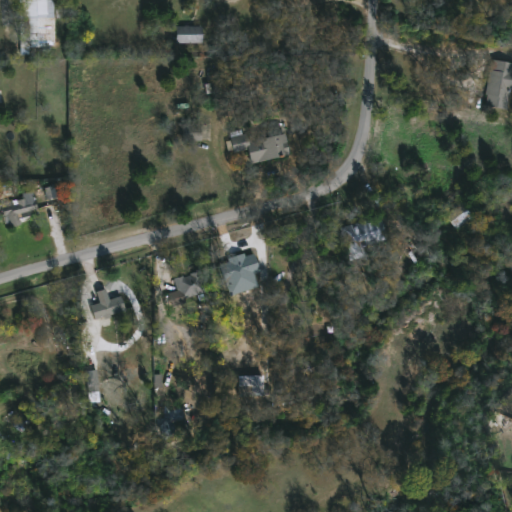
[(51,47),(51,51),(43,51),(43,47),(30,48),(30,55),(22,55),(20,0),(54,0),(56,47),(51,47)]
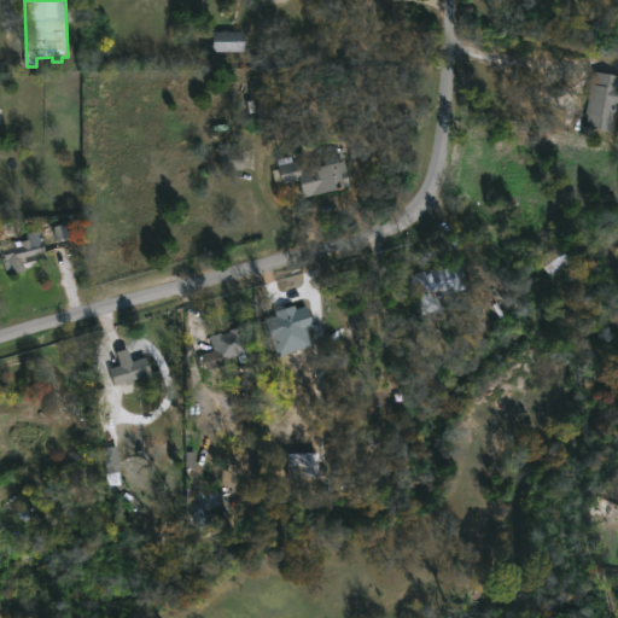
[(231,30),(246,33),(246,53),(214,53),(215,31),(231,30)]
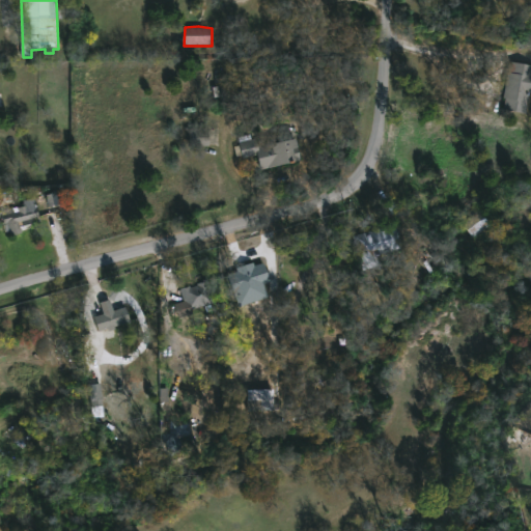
[(530,65),(530,74),(530,92),(526,115),(502,110),(505,100),(502,99),(507,73),(509,73),(511,61),(530,65)]
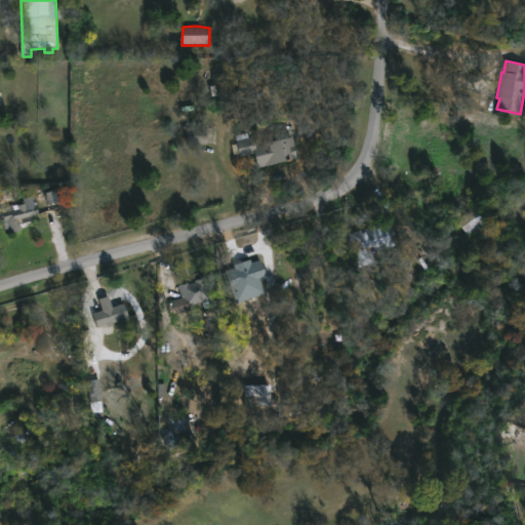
[(205,145),(205,128),(188,129),(188,146),(205,145)]
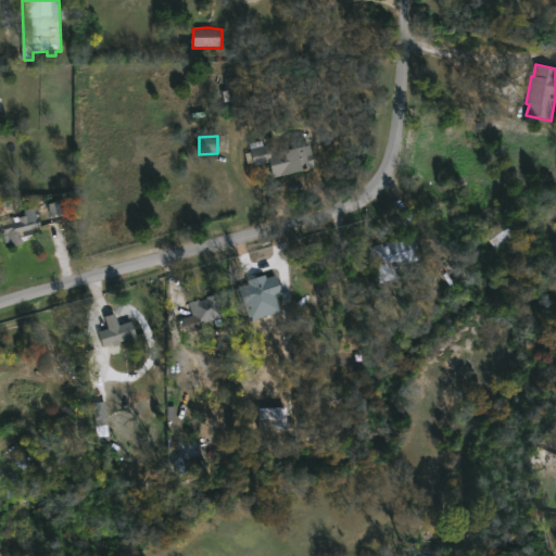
[(264,142),(264,146),(267,144),(268,150),(283,147),(285,151),(311,144),(316,169),(274,178),(269,162),(255,165),(251,144),(263,141),(264,142)]
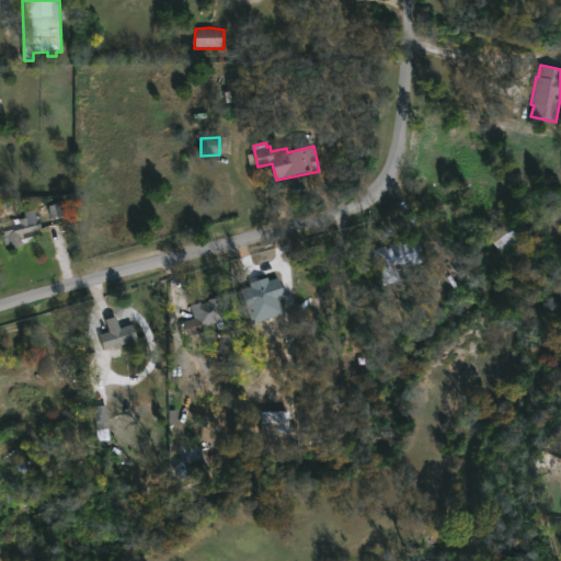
[(0,224),(26,218),(27,221),(36,219),(38,230),(31,231),(33,238),(20,241),(22,248),(10,251),(7,236),(2,237),(0,224)]
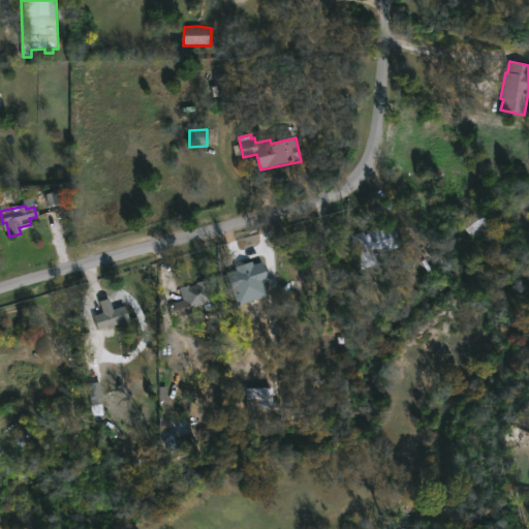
[(491,223),(471,238),(458,221),(477,206),(491,223)]
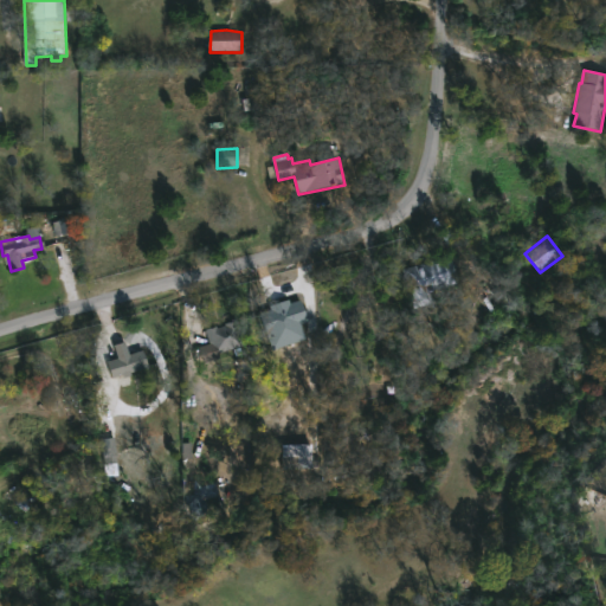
[(432,304),(413,310),(403,270),(450,257),(458,287),(430,294),(432,304)]
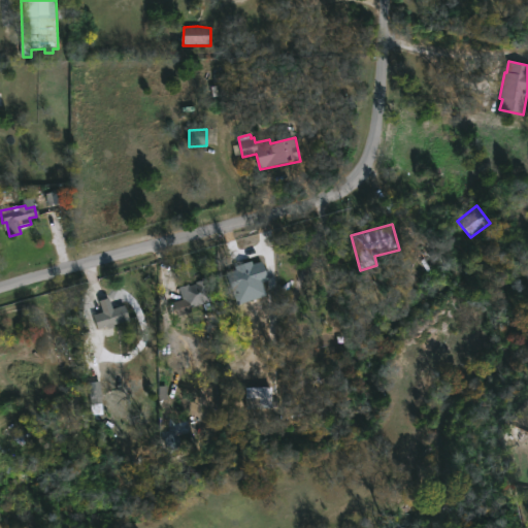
[(444,261),(420,276),(413,263),(436,249),(444,261)]
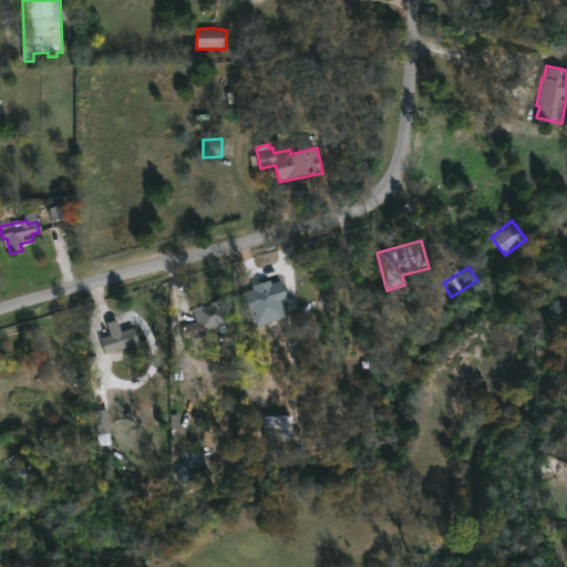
[(266,318),(255,321),(246,292),(284,281),(289,300),(263,309),(266,318)]
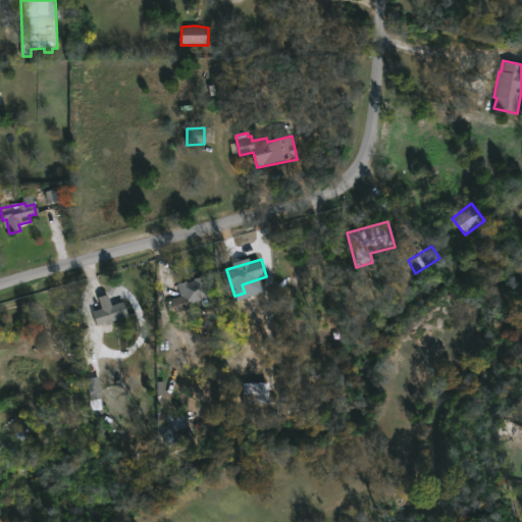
[(206,276),(213,297),(185,307),(177,284),(196,276),(197,279),(206,276)]
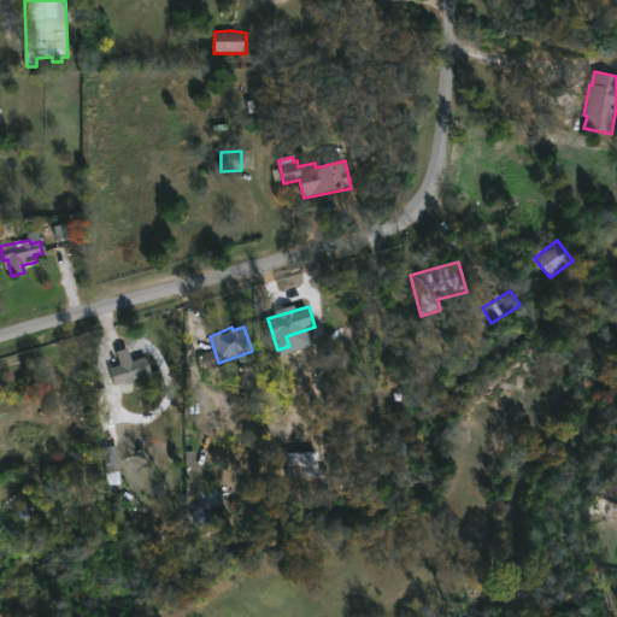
[(144,358),(151,381),(125,391),(122,380),(115,382),(109,365),(127,359),(128,363),(144,358)]
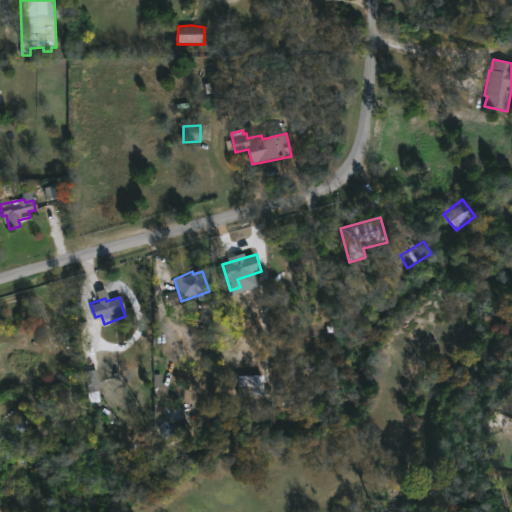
[(84,393),(99,392),(97,371),(83,372),(84,393)]
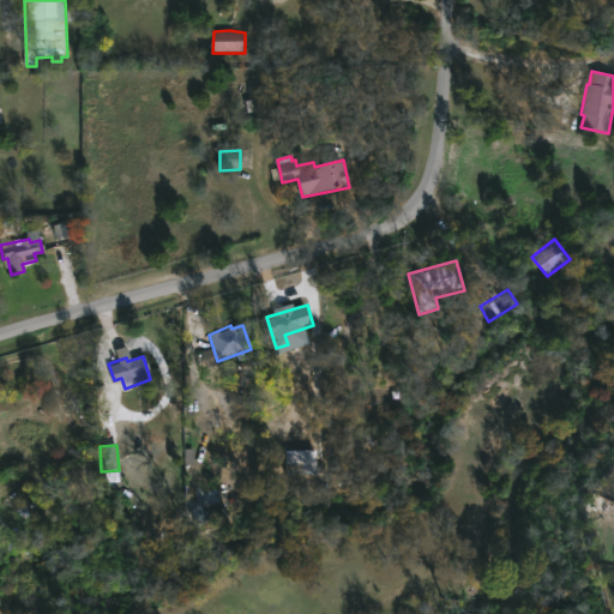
[(284,452),(286,477),(317,477),(315,451),(284,452)]
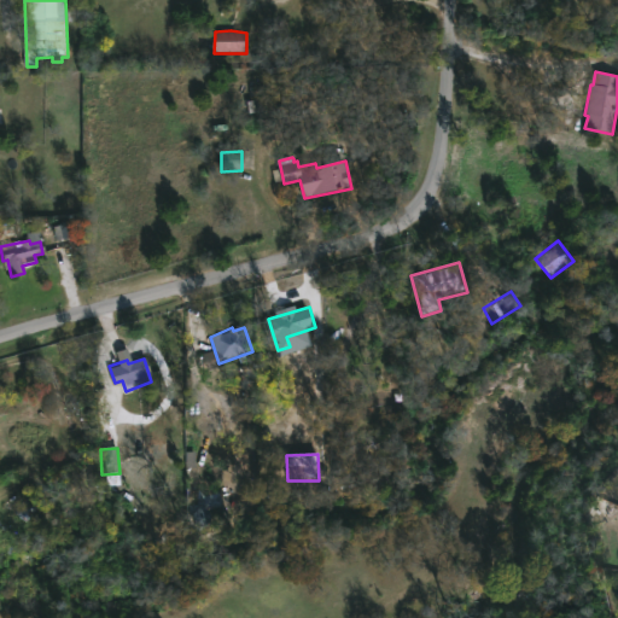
[(40,503),(16,526),(7,518),(30,494),(40,503)]
